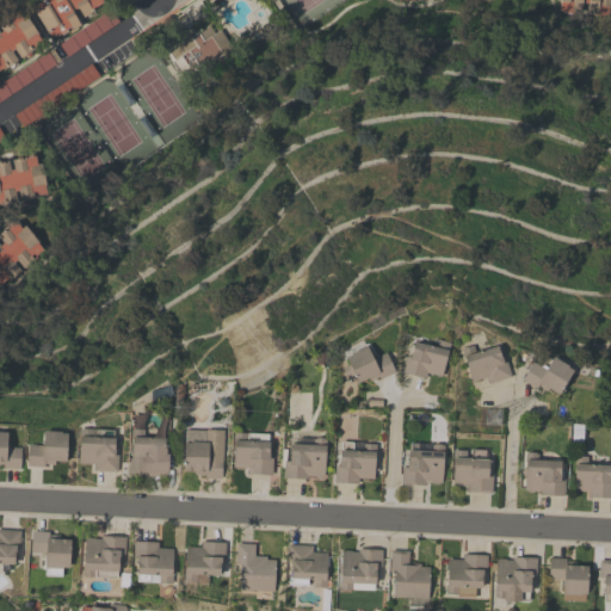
[(102,0),(104,2),(96,7),(96,8),(90,12),(91,13),(84,18),(84,17),(82,17),(78,7),(72,11),(80,25),(73,30),(72,29),(65,32),(65,34),(61,35),(61,34),(54,37),(53,36),(50,37),(47,31),(35,12),(31,6),(34,5),(32,2),(36,0),(102,0)]
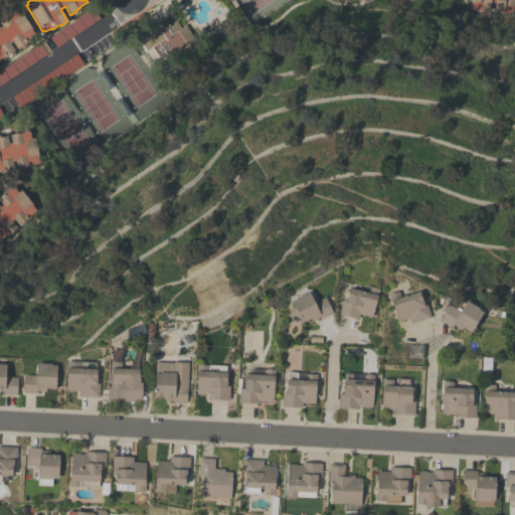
[(514,0),(514,12),(512,12),(512,14),(496,12),(497,3),(491,2),(490,11),(475,10),(475,9),(472,9),(473,0),(514,0)]
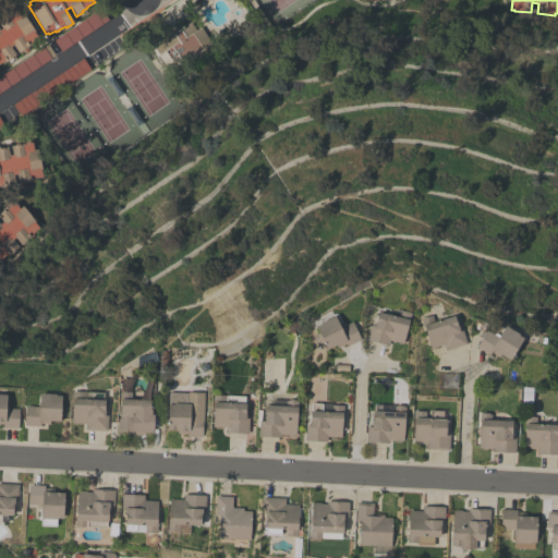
[(101,9),(109,20),(61,52),(53,40),(101,9)]
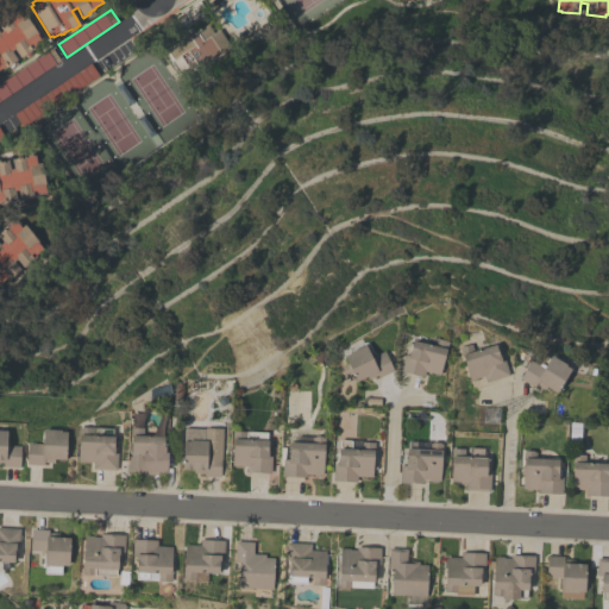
[(33,48),(35,49),(30,51),(31,52),(23,58),(22,57),(20,58),(14,49),(11,51),(17,61),(16,61),(17,62),(8,68),(7,67),(2,69),(2,68),(0,69),(0,32),(2,31),(0,27),(0,20),(5,18),(4,17),(13,11),(14,12),(17,11),(22,18),(25,16),(38,33),(37,35),(42,42),(33,48)]
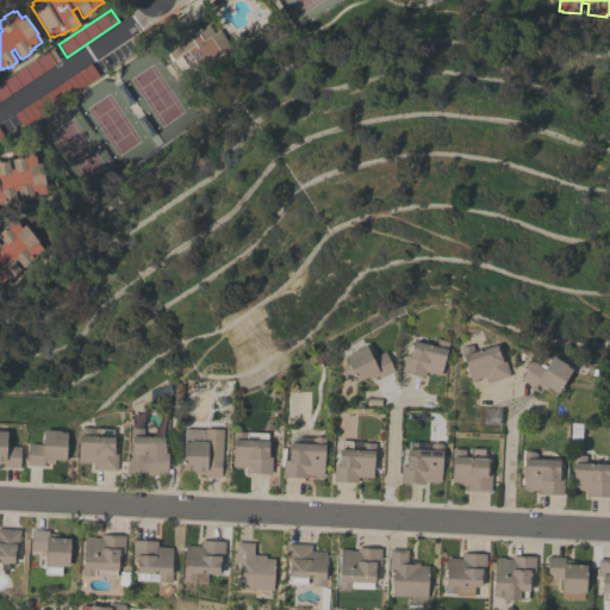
[(192,30),(194,33),(209,24),(215,33),(219,30),(237,56),(206,78),(194,61),(188,66),(190,68),(180,75),(170,62),(174,60),(166,48),(192,30)]
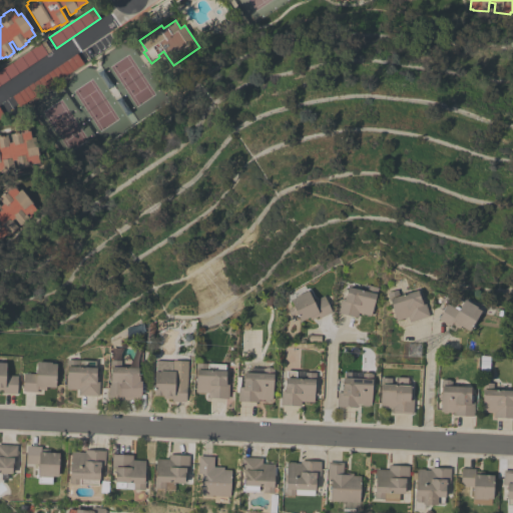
[(0,69),(40,43),(47,54),(0,85),(0,69)]
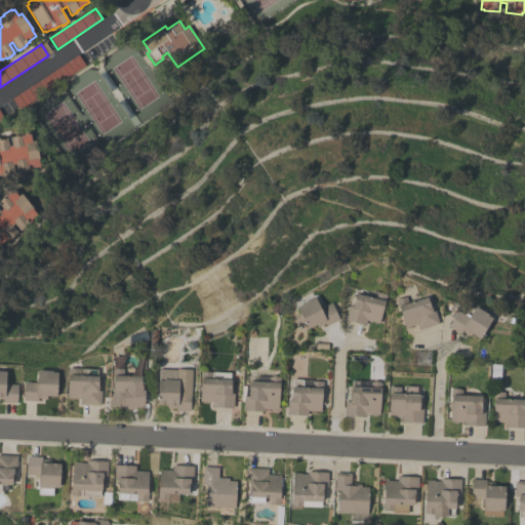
[(78,54),(85,66),(19,110),(12,98),(78,54)]
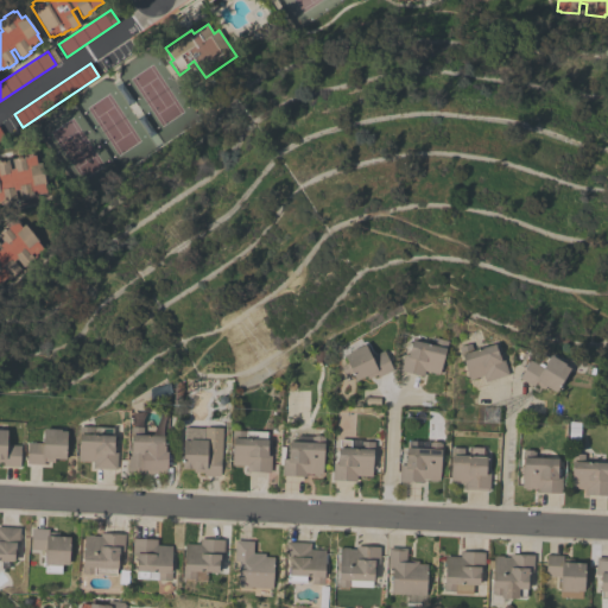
[(49,132),(80,181),(102,166),(84,139),(92,134),(78,114),(49,132)]
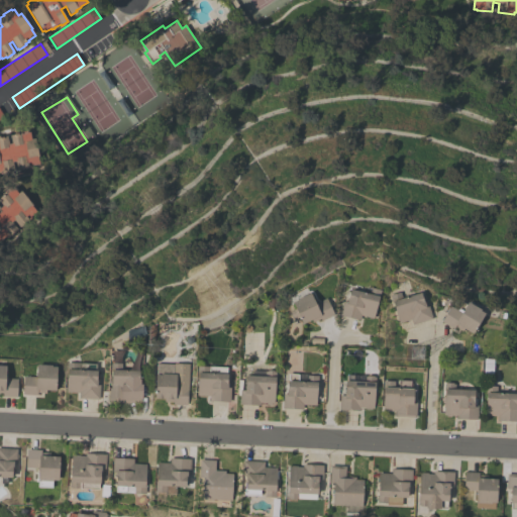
[(27,132),(29,131),(31,139),(34,138),(38,157),(37,157),(39,164),(31,166),(31,167),(17,171),(15,162),(12,163),(14,172),(0,175),(0,137),(6,136),(8,143),(11,143),(10,135),(17,133),(16,132),(24,130),(24,131),(26,130),(27,132)]
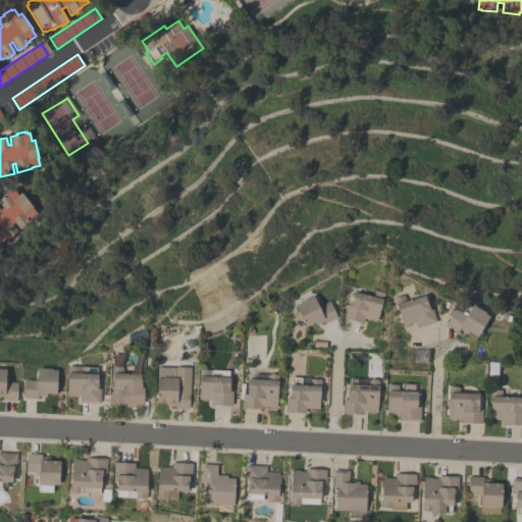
[(33,207),(32,208),(37,213),(32,218),(32,219),(29,223),(21,229),(21,228),(20,229),(14,222),(11,224),(17,231),(16,232),(17,232),(11,238),(10,237),(6,241),(5,240),(0,244),(0,210),(2,208),(0,205),(0,199),(3,197),(2,195),(7,191),(9,192),(12,189),(17,195),(20,193),(33,207)]
